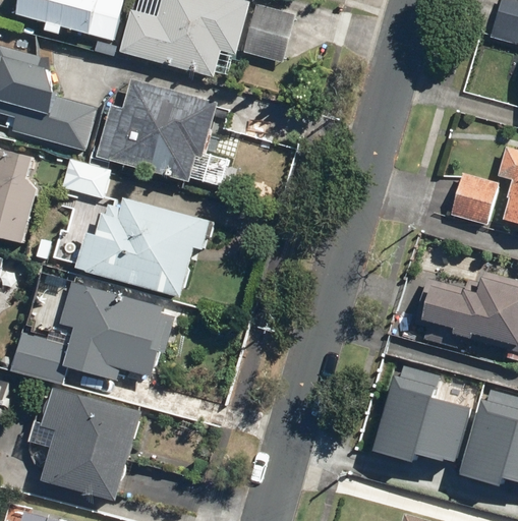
[(19,0),(16,15),(113,40),(123,0),(19,0)]
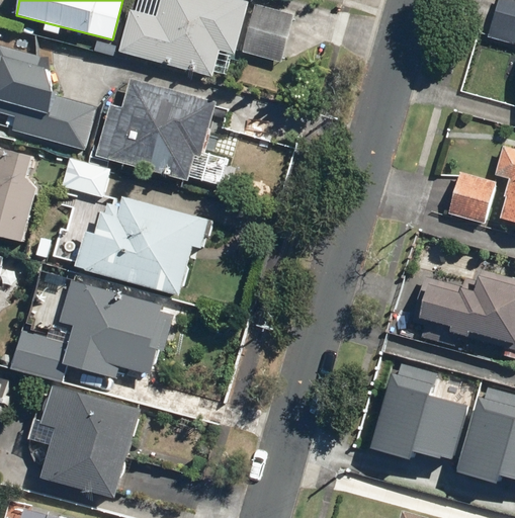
[(120,52),(211,77),(219,51),(235,55),(250,3),(239,0),(162,0),(158,17),(133,10),(120,52)]
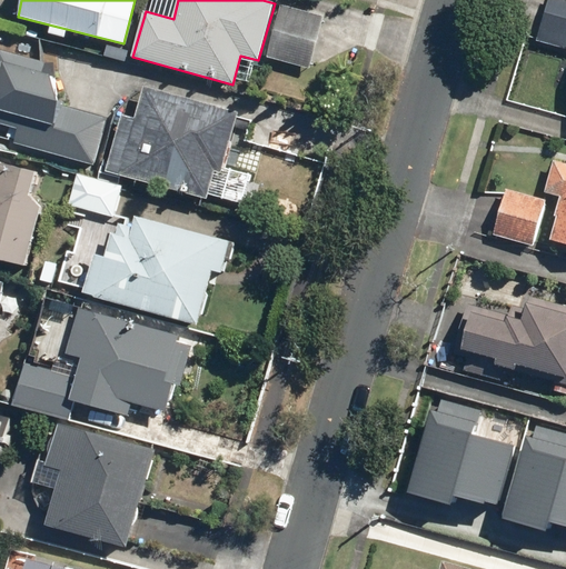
[(545,0),(534,41),(565,50),(565,1),(560,0),(545,0)]
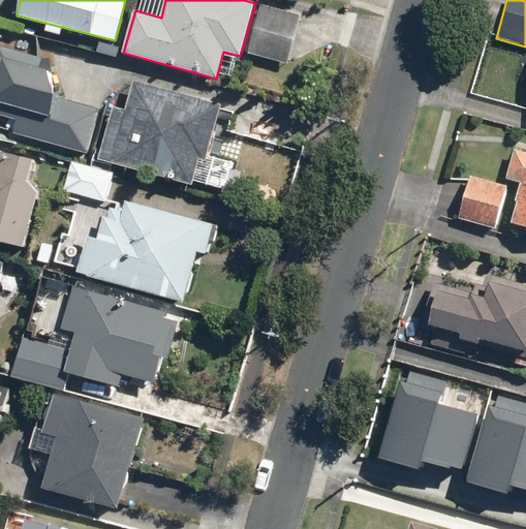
[(246,53),(286,63),(298,14),(258,5),(246,53)]
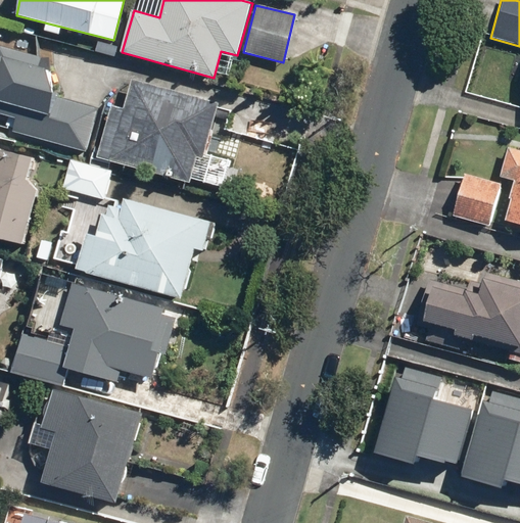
[(0,99),(17,104),(11,132),(85,150),(96,108),(40,94),(49,60),(5,49),(0,68),(0,99)]
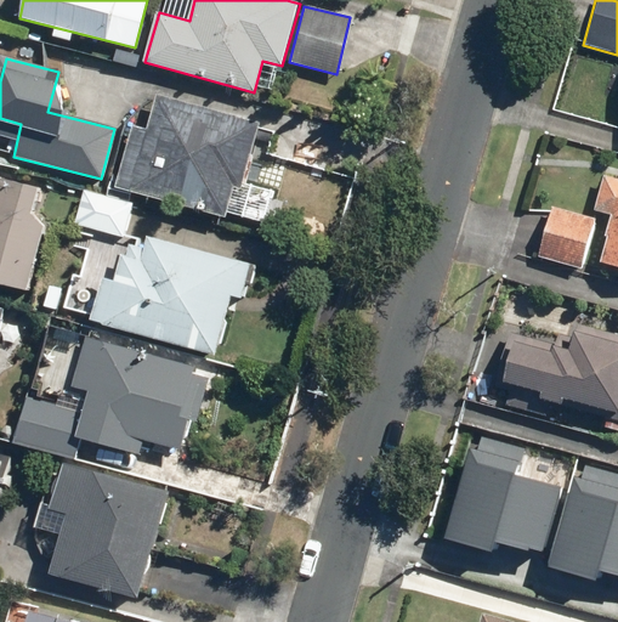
[(114,187),(224,218),(232,186),(241,188),(259,123),(156,95),(146,130),(131,126),(114,187)]
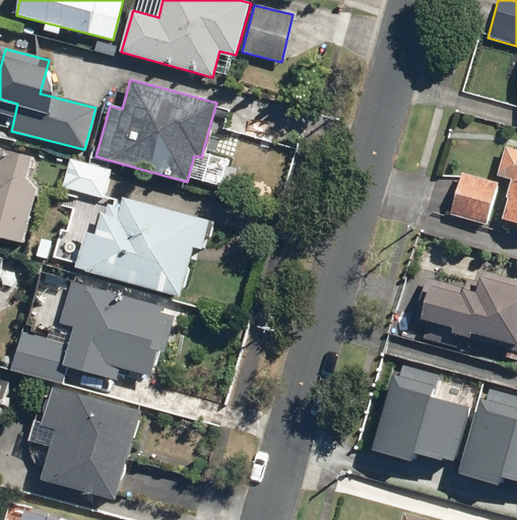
[(224,164),(264,175),(275,138),(235,127),(224,164)]
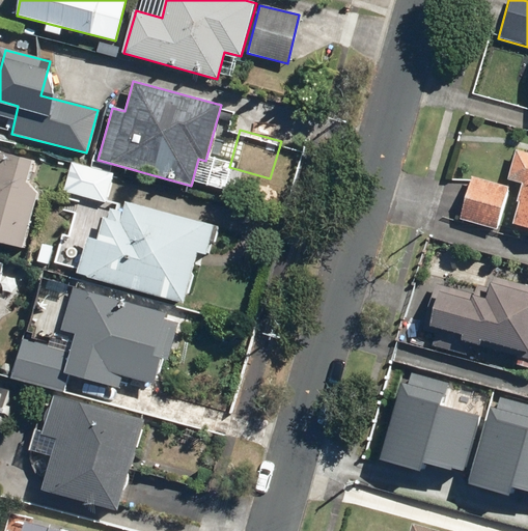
[(527,154),(515,150),(506,178),(522,183),(510,223),(527,227),(527,154)]
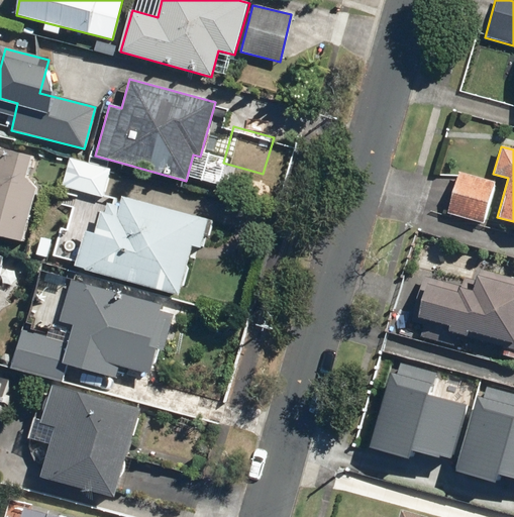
[(0,235),(25,242),(47,160),(0,147),(0,235)]
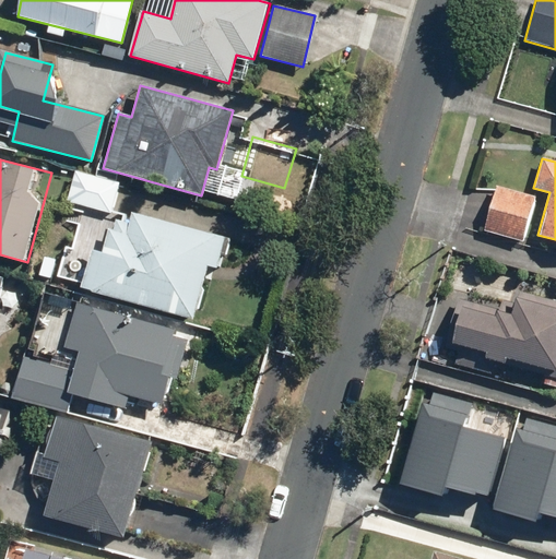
[(66,201),(107,212),(116,182),(73,170),(66,201)]
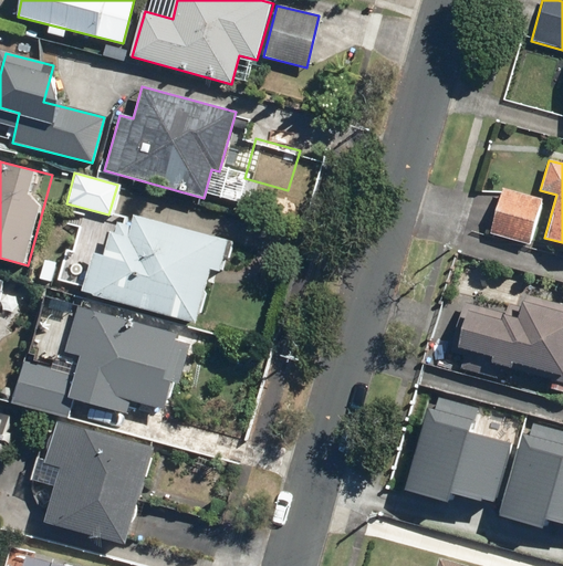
[(489,233),(529,244),(541,199),(501,188),(489,233)]
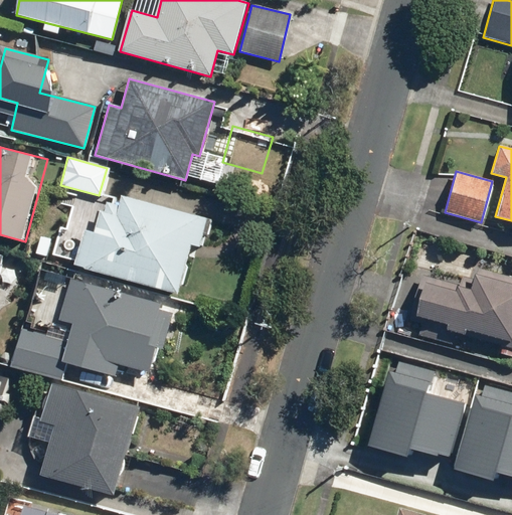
[(73,266),(176,294),(190,243),(199,246),(206,218),(122,195),(119,204),(106,200),(103,211),(98,209),(92,232),(83,229),(73,266)]
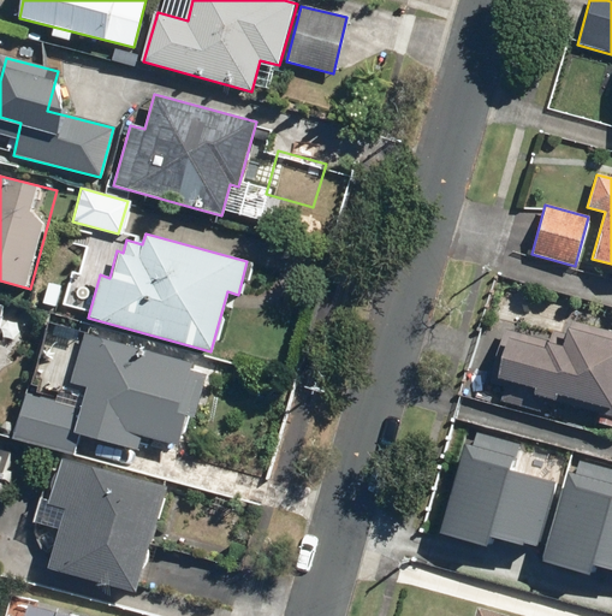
[(487,396),(604,433),(611,406),(611,329),(589,323),(583,341),(511,318),(487,396)]
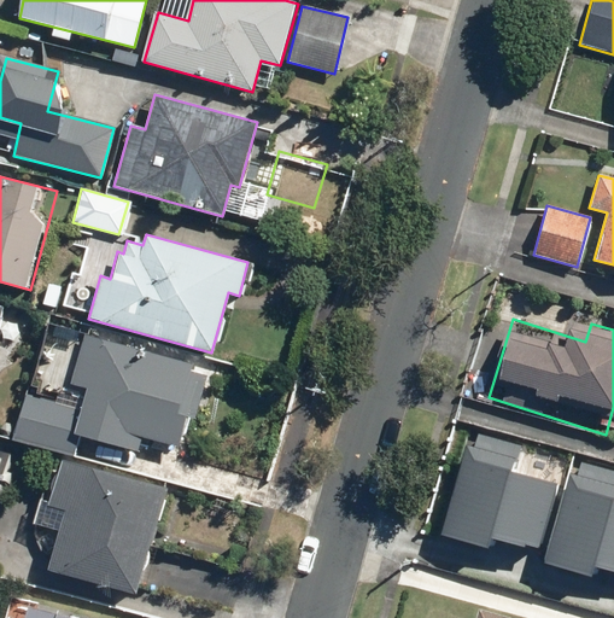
[(12,438),(69,455),(75,433),(136,452),(141,437),(179,448),(200,374),(189,372),(192,365),(85,333),(70,384),(87,389),(80,409),(25,394),(12,438)]
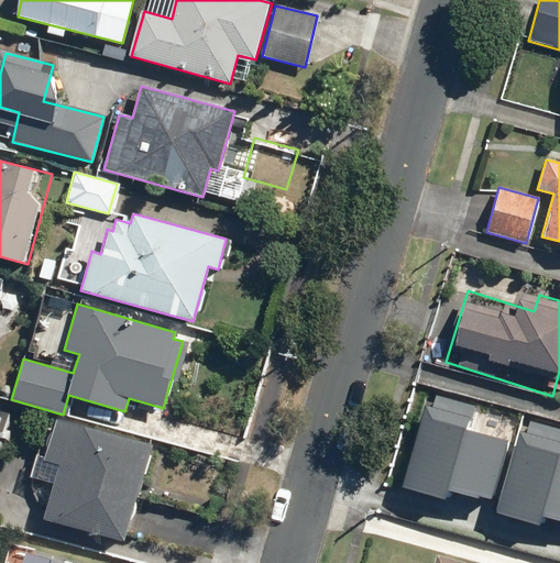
[(428,385),(404,482),(452,494),(453,487),(497,498),(513,437),(471,427),(478,397),(428,385)]
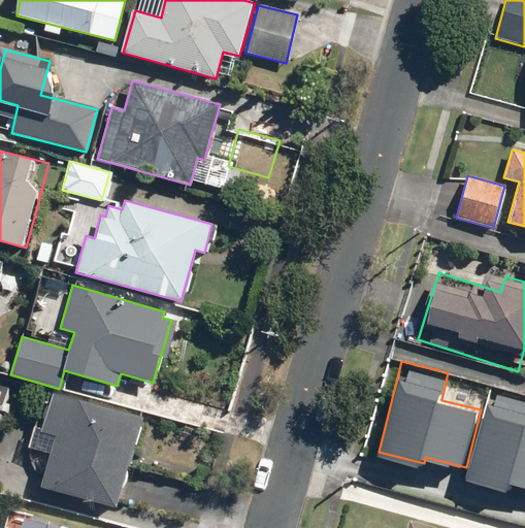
[(524,393),(492,386),(469,476),(515,487),(516,481),(524,483),(524,393)]
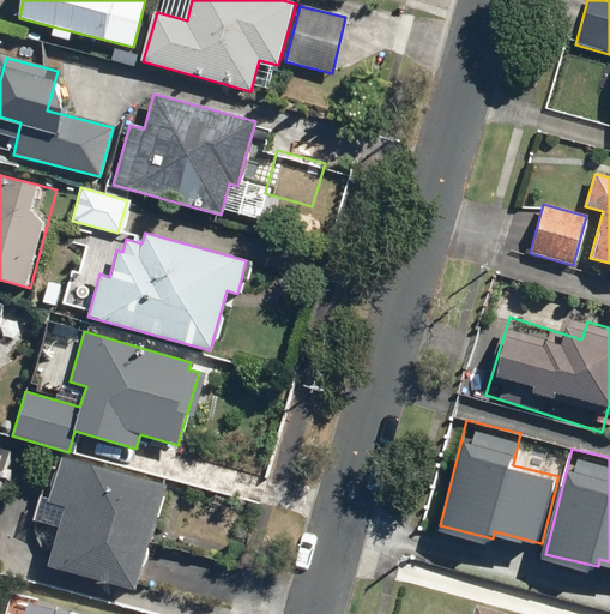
[(50,566),(138,590),(167,483),(62,456),(49,500),(67,505),(50,566)]
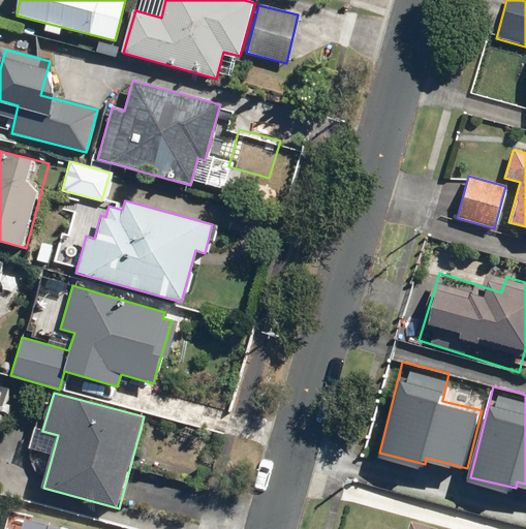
[(21,528),(67,528),(25,518),(21,528)]
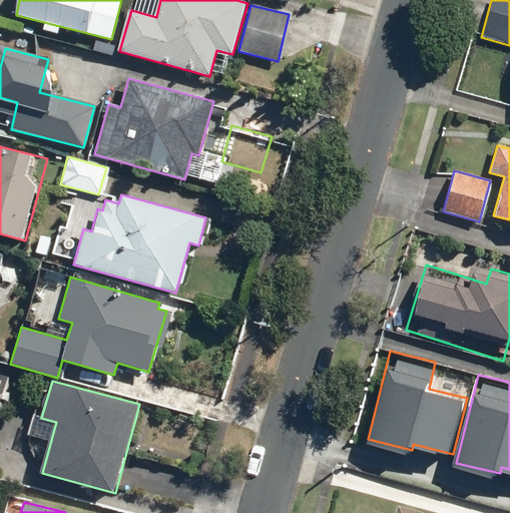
All buildings are outlined.
